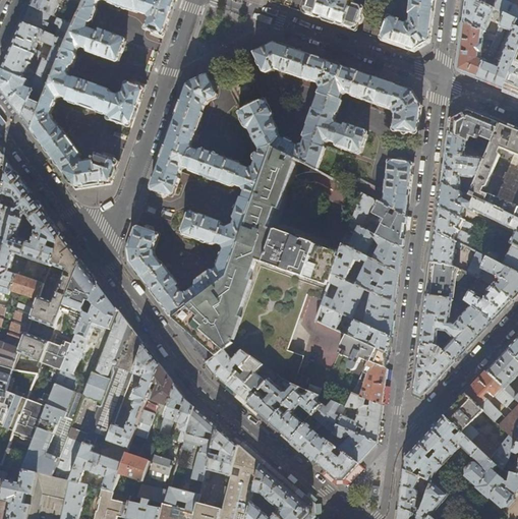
[(53,15),(71,23),(80,4),(70,0),(30,0),(27,4),(48,13),(53,15)]
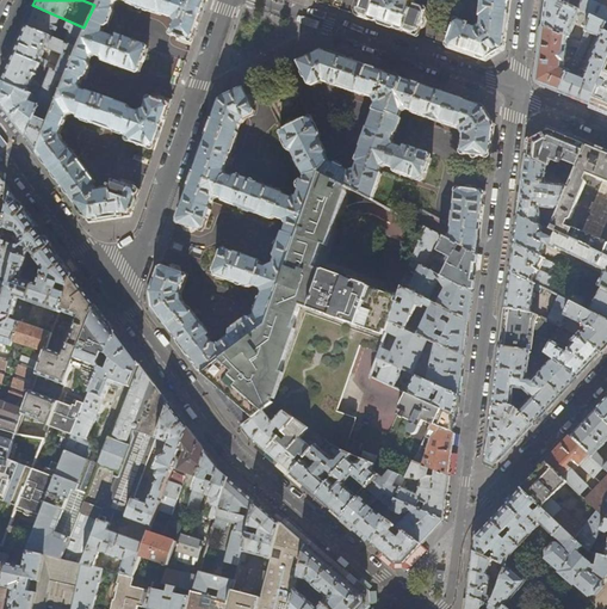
[(86,220),(128,214),(136,188),(129,184),(130,182),(119,177),(118,180),(110,178),(109,183),(106,182),(105,184),(106,185),(106,186),(94,188),(91,183),(92,182),(92,179),(68,147),(64,147),(59,139),(59,135),(57,131),(64,114),(69,111),(74,114),(74,115),(74,116),(124,134),(123,137),(150,148),(158,127),(167,99),(156,96),(155,98),(149,96),(143,98),(141,108),(136,110),(127,106),(125,103),(85,88),(84,90),(78,87),(76,84),(79,77),(82,75),(86,63),(85,61),(87,55),(91,53),(98,55),(99,59),(132,71),(137,68),(144,48),(142,43),(115,32),(113,36),(99,31),(101,25),(103,25),(105,24),(110,8),(110,6),(112,0),(124,0),(125,2),(156,13),(160,12),(169,16),(172,19),(168,29),(171,34),(174,35),(173,38),(187,43),(202,0),(95,0),(94,5),(84,28),(75,47),(64,73),(57,90),(55,98),(49,111),(47,118),(33,151),(38,157),(59,184),(80,211),(86,220)]
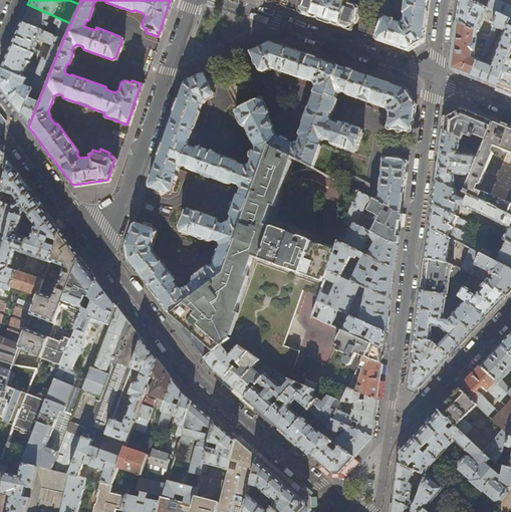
[(297,0),(298,3),(299,3),(296,10),(348,29),(351,21),(352,21),(354,20),(356,15),(355,13),(354,13),(355,8),(354,4),(348,2),(347,0),(402,0),(401,12),(402,13),(402,19),(398,22),(392,20),(393,18),(380,14),(372,37),(406,48),(421,39),(426,0),(297,0)]
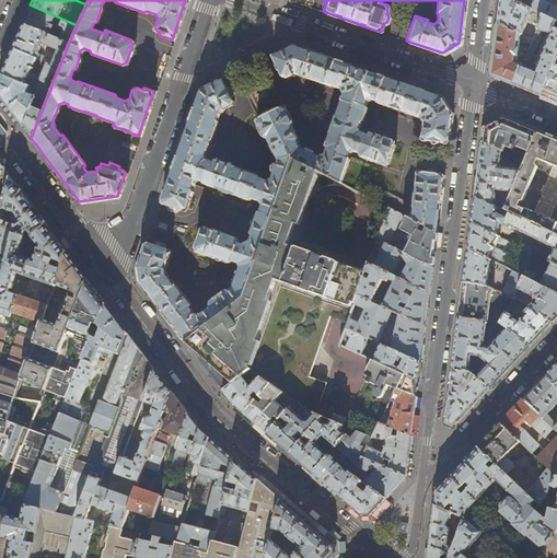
[(537,20),(540,13),(511,0),(498,0),(496,13),(495,23),(520,33),(526,15),(537,20)]
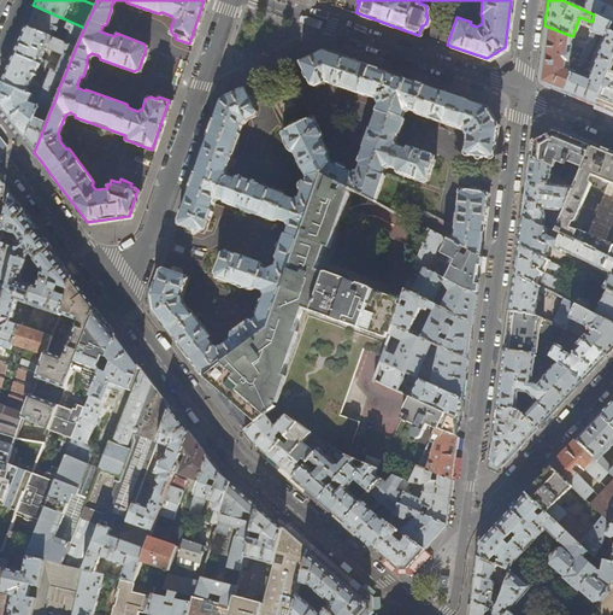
[(563,0),(594,15),(612,23),(612,7),(597,0),(563,0)]
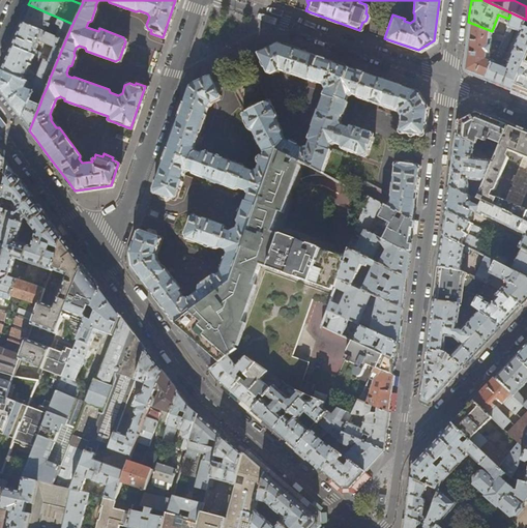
[(21,22),(50,34),(53,25),(46,22),(49,13),(28,4),(24,15),(21,22)]
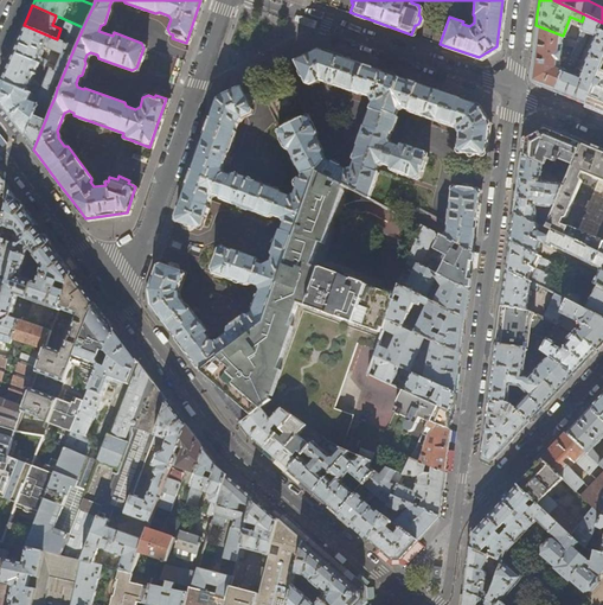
[(582,102),(602,50),(602,31),(602,23),(584,14),(582,21),(573,40),(572,45),(566,58),(553,90),(565,95),(582,102)]
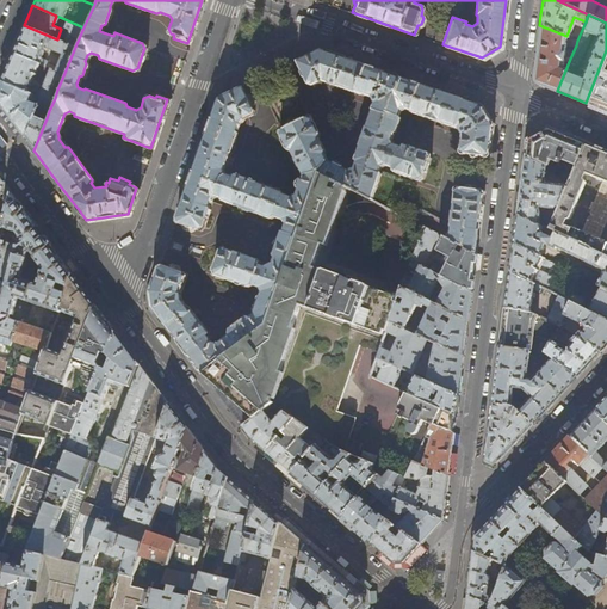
[(62,41),(75,47),(84,28),(62,18),(61,23),(63,24),(62,26),(64,28),(63,29),(67,30),(62,41)]
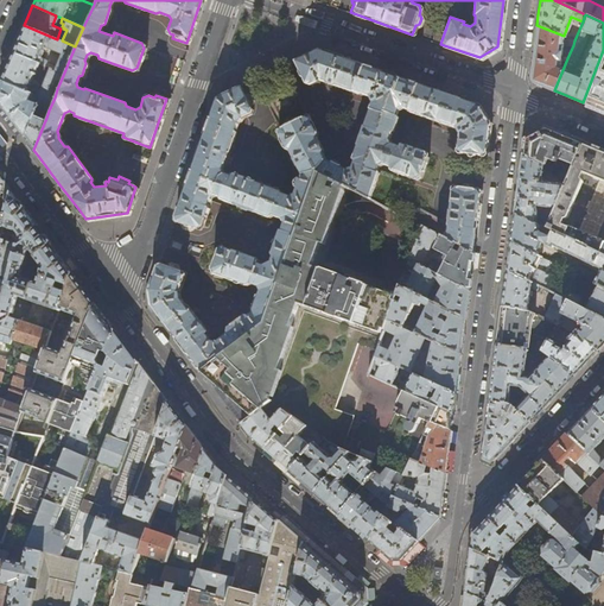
[(62,40),(57,39),(24,25),(18,39),(12,52),(64,73),(75,46),(62,40)]
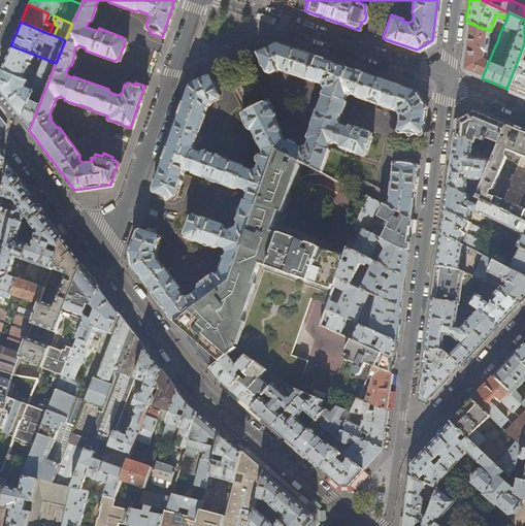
[(498,39),(499,35),(490,31),(466,22),(463,47),(461,65),(464,71),(467,73),(482,78),(493,51),(486,50),(487,37),(498,39)]
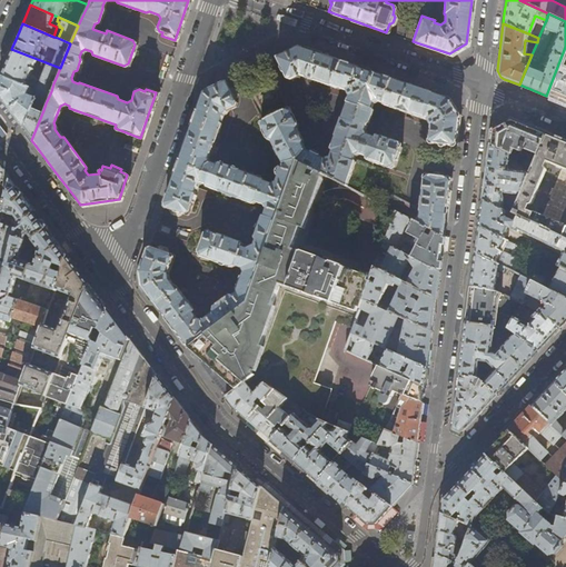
[(427,141),(453,145),(457,115),(447,98),(434,92),(395,79),(348,62),(311,50),(297,45),(274,56),(278,63),(277,63),(276,67),(278,71),(280,72),(281,71),(284,76),(289,78),(296,75),(296,76),(298,76),(297,75),(298,73),(336,88),(337,87),(345,89),(347,93),(328,146),(329,149),(327,156),(323,157),(317,155),(317,152),(317,151),(311,148),(308,148),(308,149),(303,147),(299,141),(300,139),(295,127),(296,127),(296,123),(287,107),(257,121),(266,139),(268,139),(269,139),(280,161),(279,166),(278,165),(276,166),(274,171),(275,173),(276,173),(274,180),(270,182),(262,179),(261,177),(218,161),(216,162),(216,163),(208,162),(206,158),(218,123),(218,121),(220,113),(224,110),(232,106),(234,100),(231,96),(234,95),(234,93),(234,92),(231,88),(229,87),(228,87),(224,79),(201,90),(197,103),(171,177),(161,205),(169,208),(168,209),(169,211),(175,212),(177,212),(177,210),(182,212),(188,210),(194,191),(192,191),(196,182),(199,180),(204,181),(204,182),(205,186),(250,201),(254,200),(262,202),(265,207),(262,214),(259,215),(251,235),(252,237),(254,238),(251,244),(245,247),(239,245),(240,244),(239,240),(204,228),(195,254),(229,266),(234,264),(240,266),(241,270),(240,274),(238,274),(234,287),(235,289),(234,292),(230,294),(226,294),(211,305),(210,309),(199,318),(196,318),(190,310),(191,309),(172,284),(171,282),(171,284),(166,278),(166,271),(171,256),(169,251),(164,250),(164,248),(164,247),(157,245),(156,246),(155,247),(147,245),(138,270),(140,285),(148,295),(175,331),(186,345),(245,299),(295,159),(319,171),(344,183),(351,159),(351,158),(350,158),(351,152),(355,151),(361,153),(365,158),(387,166),(391,163),(398,145),(397,141),(374,132),(373,133),(373,135),(365,132),(363,128),(365,122),(366,121),(370,109),(370,107),(371,101),(375,99),(380,101),(380,102),(426,119),(429,123),(427,141)]
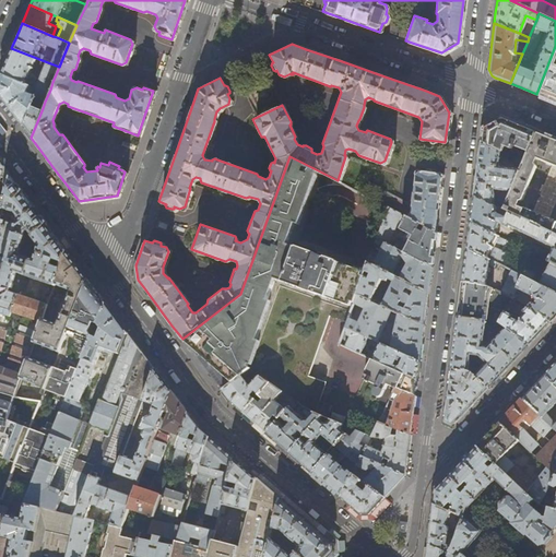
[(555,46),(536,94),(551,99),(555,102),(555,46)]
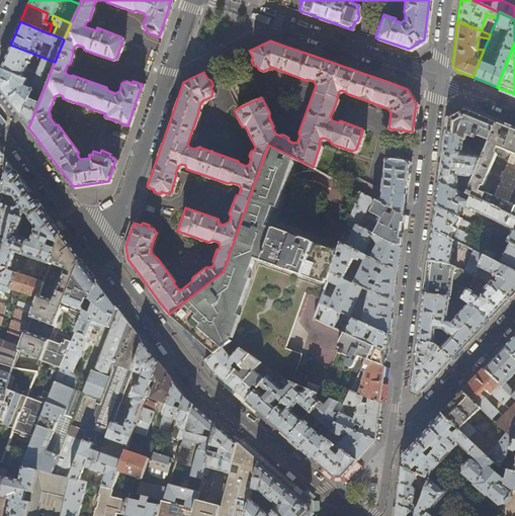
[(47,83),(41,81),(44,75),(49,76),(55,62),(10,45),(4,59),(0,68),(34,83),(31,90),(41,94),(47,83)]
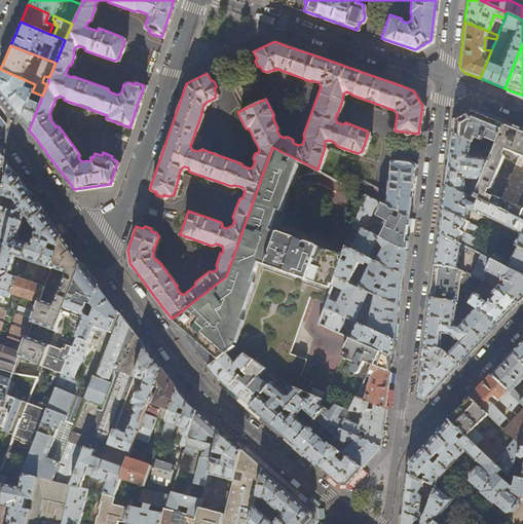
[(0,90),(5,98),(21,118),(30,96),(32,91),(35,84),(0,69),(0,90)]
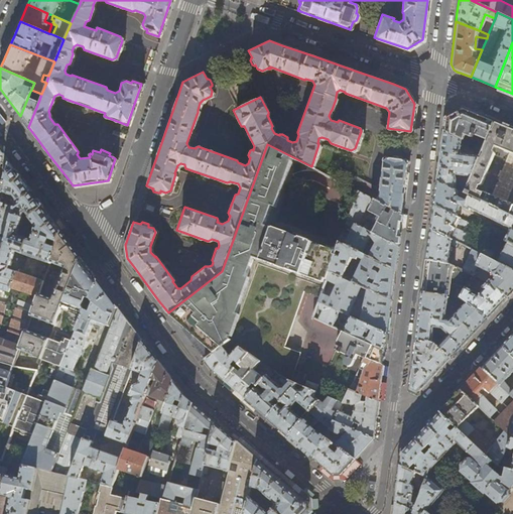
[(24,121),(28,127),(39,100),(31,97),(32,95),(29,94),(20,116),(24,121)]
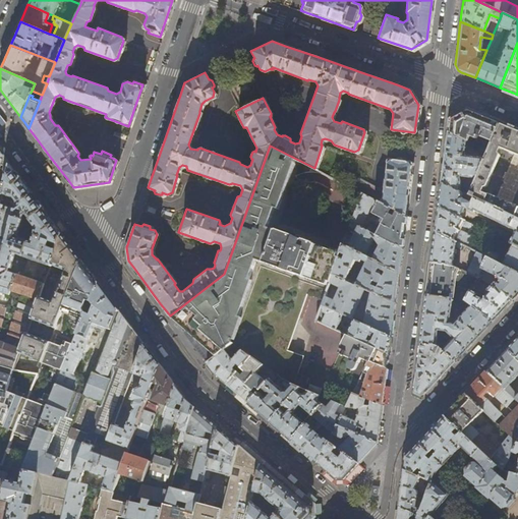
[(474,133),(490,139),(498,120),(475,111),(465,107),(448,117),(447,121),(446,130),(465,139),(467,134),(473,136),(474,133)]
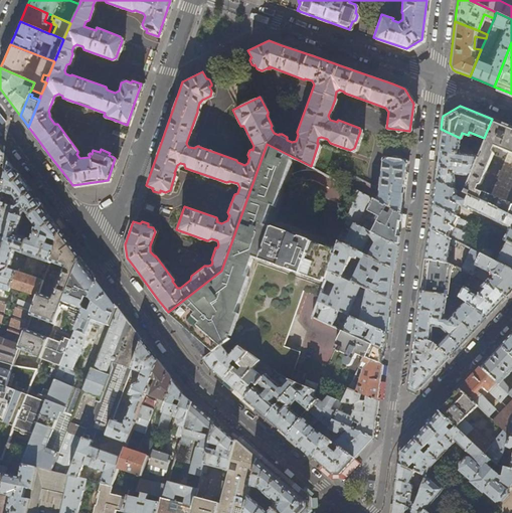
[(462,191),(492,206),(496,196),(481,190),(482,189),(479,182),(491,152),(491,150),(490,150),(492,145),(511,152),(511,126),(507,125),(492,119),(484,138),(478,154),(467,180),(462,191)]
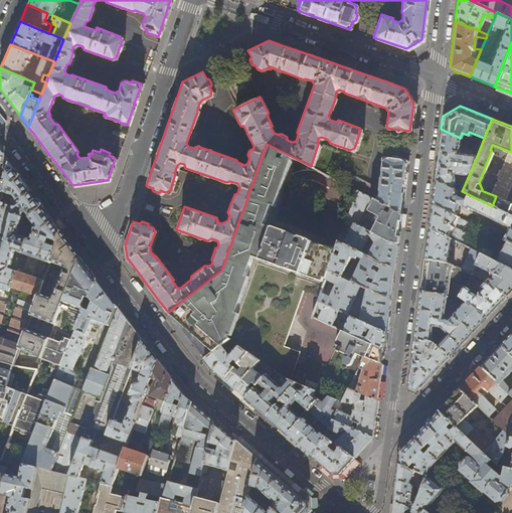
[(465,179),(467,180),(478,154),(463,152),(463,140),(460,138),(441,129),(437,161),(435,179),(453,188),(455,178),(454,173),(466,175),(465,179)]
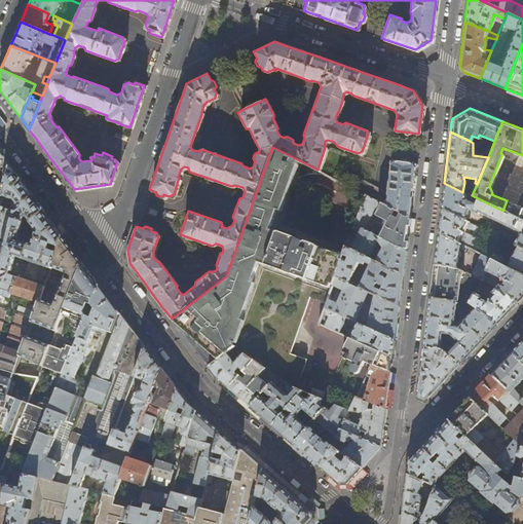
[(308,394),(320,398),(323,391),(307,384),(309,379),(296,375),(302,359),(301,357),(287,351),(307,296),(325,302),(326,297),(331,283),(334,275),(335,271),(334,271),(339,257),(314,249),(316,245),(267,227),(273,209),(276,211),(295,158),(272,147),(226,276),(172,319),(184,330),(204,348),(216,359),(233,346),(252,359),(274,376),(277,378),(285,383),(293,386),(300,389),(303,390),(308,394)]
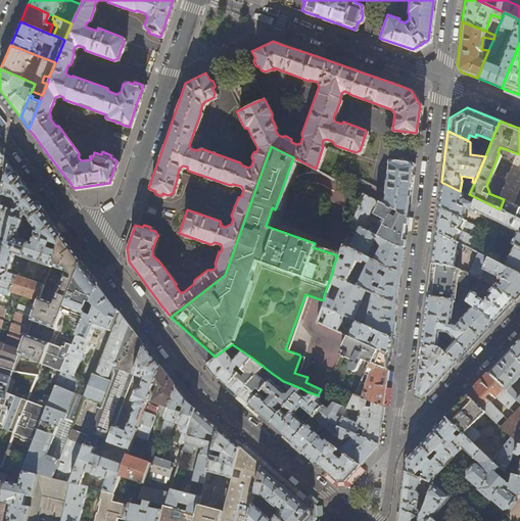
[(351,170),(370,175),(374,158),(356,153),(351,170)]
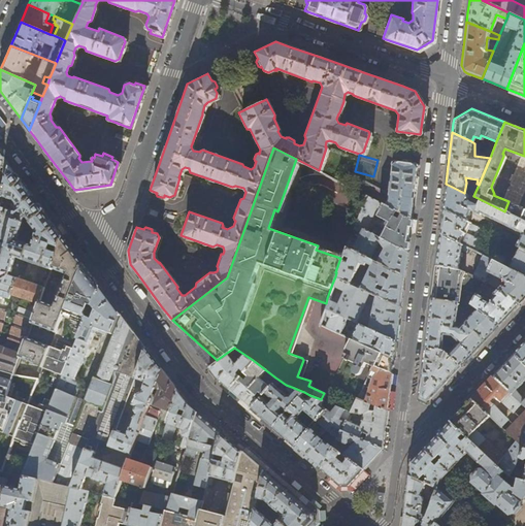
[(383,203),(409,217),(412,201),(415,174),(417,164),(408,163),(408,162),(407,160),(402,160),(400,160),(400,162),(395,161),(391,163),(387,197),(383,203)]
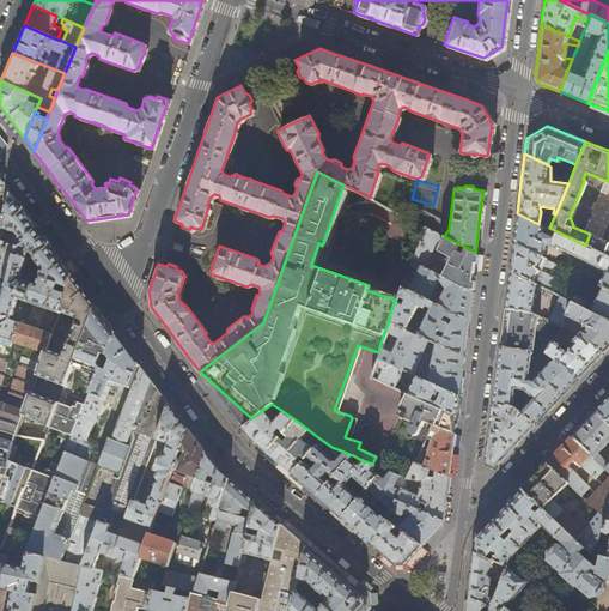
[(0,429),(11,433),(13,433),(20,413),(29,389),(35,373),(41,355),(29,350),(28,357),(19,355),(4,400),(0,398),(0,369),(4,356),(2,356),(6,344),(7,344),(8,338),(43,349),(43,346),(48,332),(5,318),(7,312),(8,313),(13,296),(56,310),(56,309),(69,273),(56,255),(47,243),(43,239),(8,192),(6,201),(0,223),(0,227),(12,229),(17,236),(14,244),(5,278),(0,296),(0,429)]
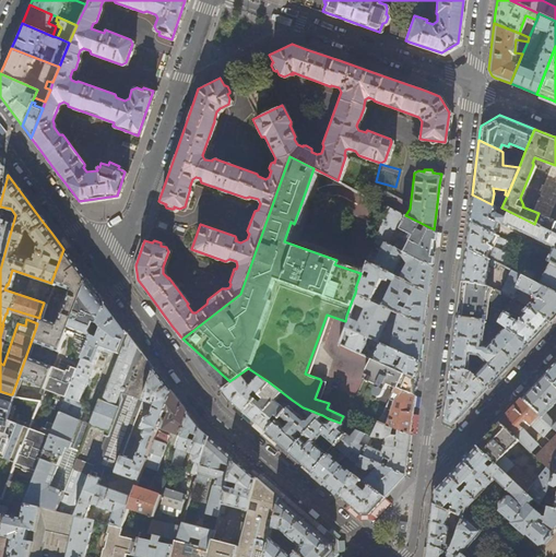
[(548,261),(555,264),(555,234),(534,224),(501,208),(501,209),(492,204),(472,194),(469,213),(468,221),(492,233),(497,222),(506,226),(507,224),(551,246),(544,259),(548,261)]
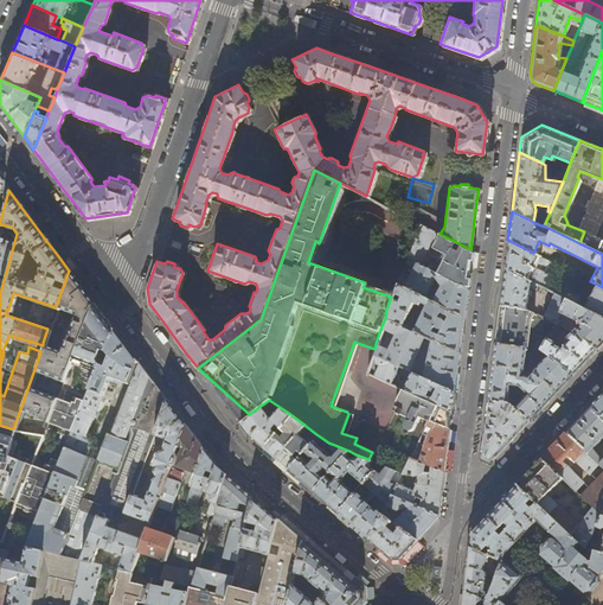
[(405,258),(432,272),(436,263),(425,259),(424,262),(419,260),(431,230),(418,223),(405,258)]
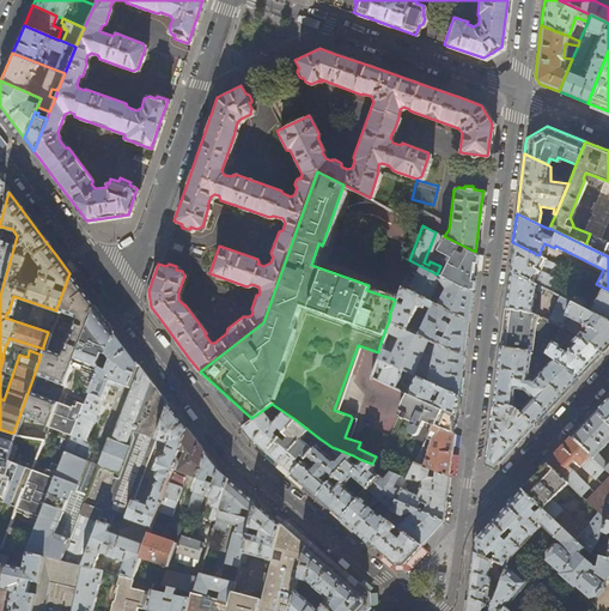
[(585,246),(608,256),(608,237),(607,239),(607,240),(590,234),(585,246)]
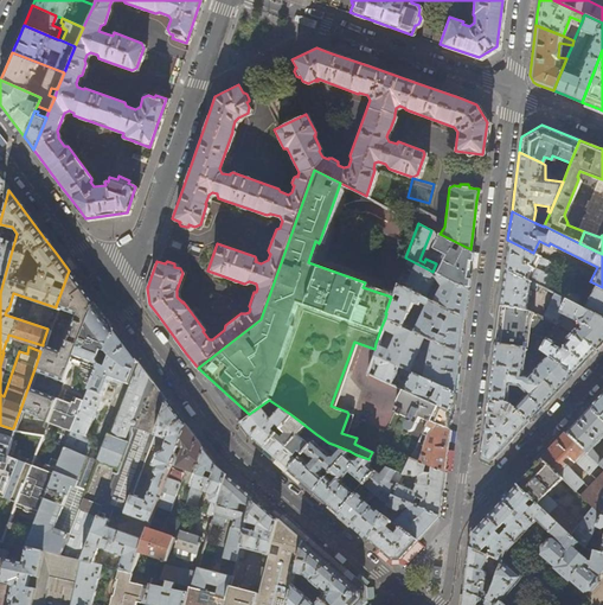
[(436,273),(466,288),(468,268),(470,249),(440,234),(438,234),(431,247),(438,250),(435,256),(442,260),(436,273)]
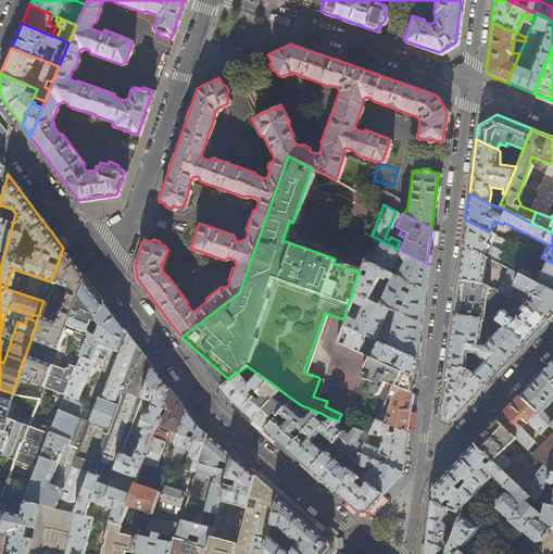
[(0,250),(4,252),(13,222),(0,218),(0,250)]
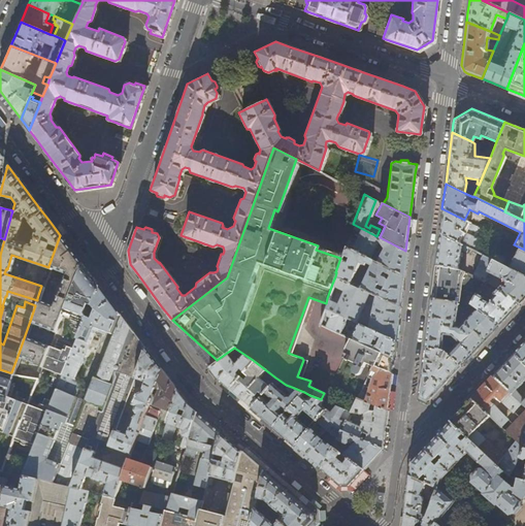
[(438,233),(462,244),(464,241),(472,244),(476,238),(470,235),(474,225),(464,220),(441,208),(439,224),(438,233)]
